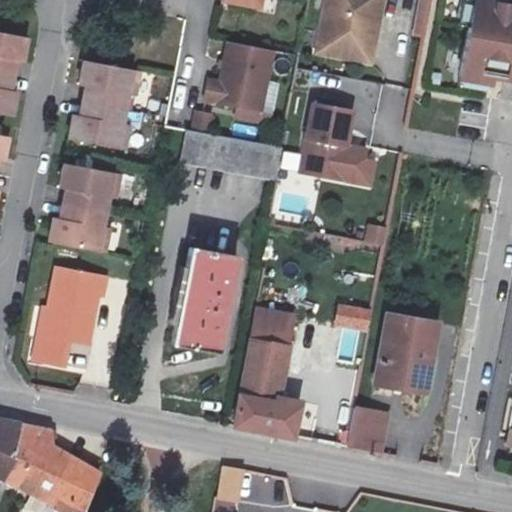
[(382,0),(328,0),(322,35),(340,38),(344,45),(342,55),(372,61),(382,0)]
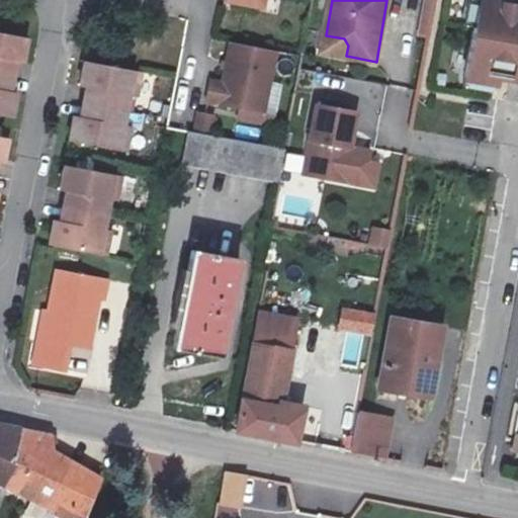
[(473,30),(479,1),(470,0),(469,0),(464,28),(473,30)]
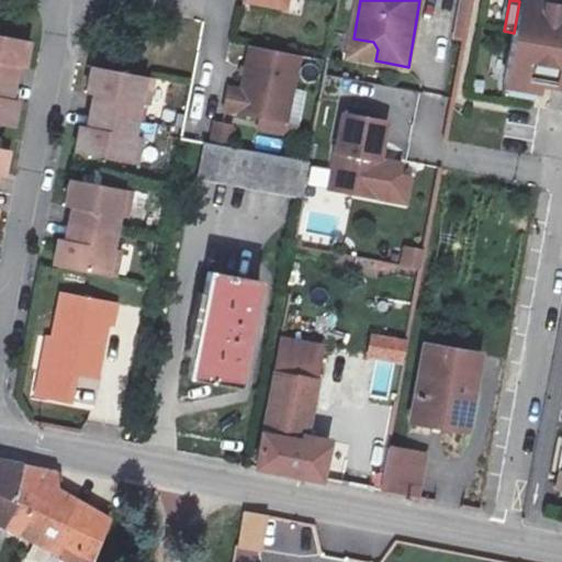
[(504,86),(537,92),(538,81),(561,86),(561,9),(519,1),(514,33),(504,86)]
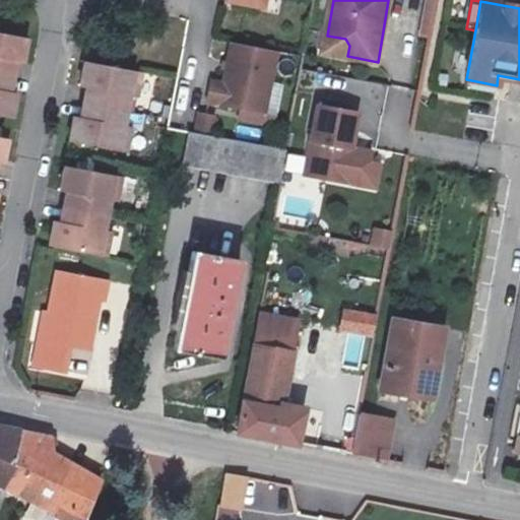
[(0,165),(2,167),(7,140),(0,139),(0,118),(11,120),(16,94),(10,93),(4,92),(9,63),(15,64),(21,65),(26,41),(0,35),(0,165)]
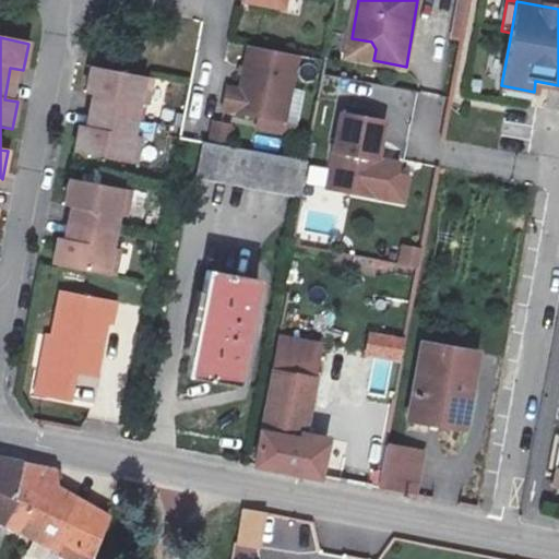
[(371,42),(352,38),(348,55),(373,60),(376,49),(371,42)]
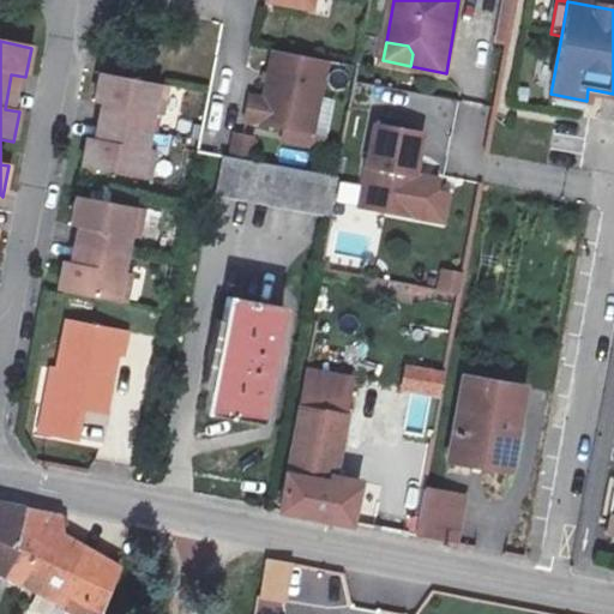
[(327,62),(275,53),(266,102),(252,100),(248,122),(317,134),(327,62)]
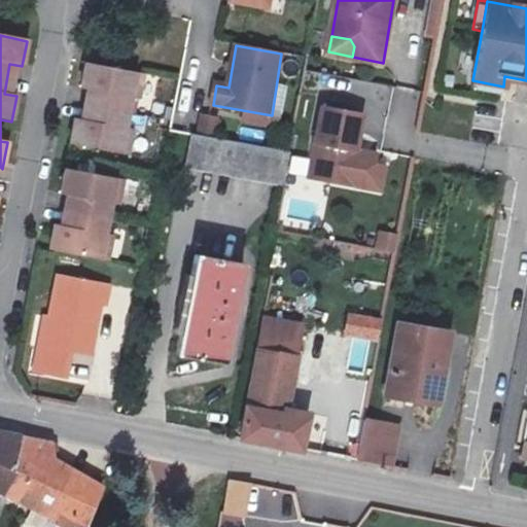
[(10,95),(15,65),(9,64),(4,94),(10,95)]
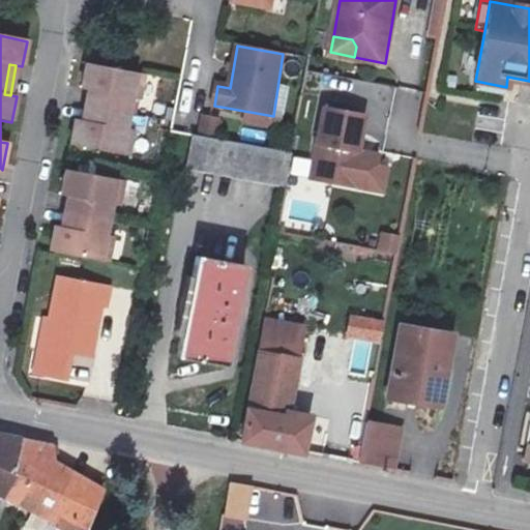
[(67,229),(61,228),(55,227),(51,252),(112,264),(117,237),(110,236),(114,206),(122,206),(126,181),(118,179),(122,154),(130,155),(134,133),(126,130),(129,115),(131,99),(140,101),(145,76),(86,65),(81,91),(87,91),(94,93),(88,123),(82,122),(76,121),(70,146),(83,148),(78,174),(65,171),(60,197),(67,198),(74,199),(67,229)]
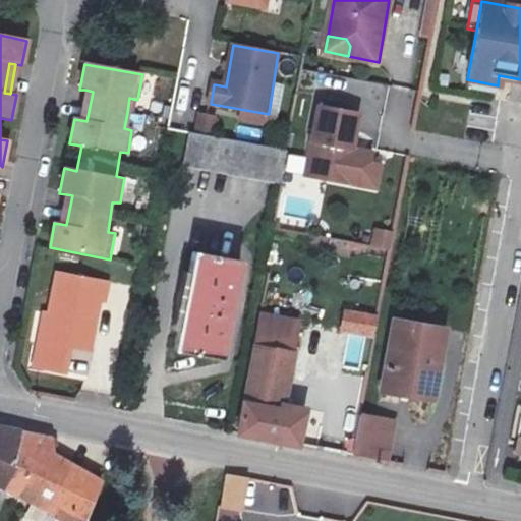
[(498,85),(467,79),(465,90),(496,96),(498,85)]
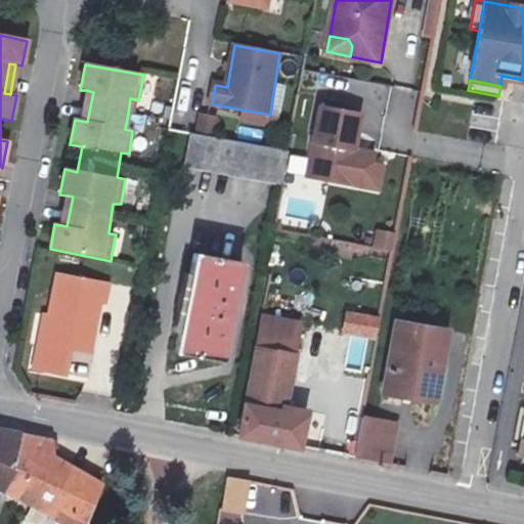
[(93,92),(86,90),(81,121),(87,122),(93,92)]
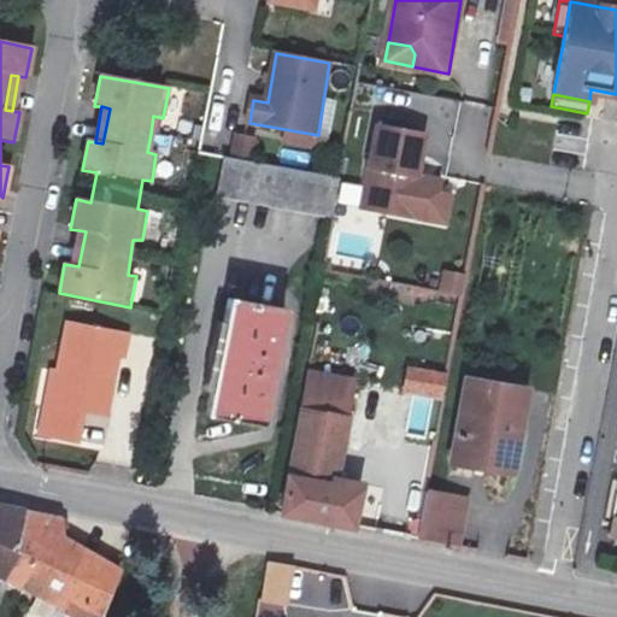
[(376,122),(364,184),(382,187),(377,211),(417,218),(425,177),(425,174),(419,172),(428,131),(376,122)]
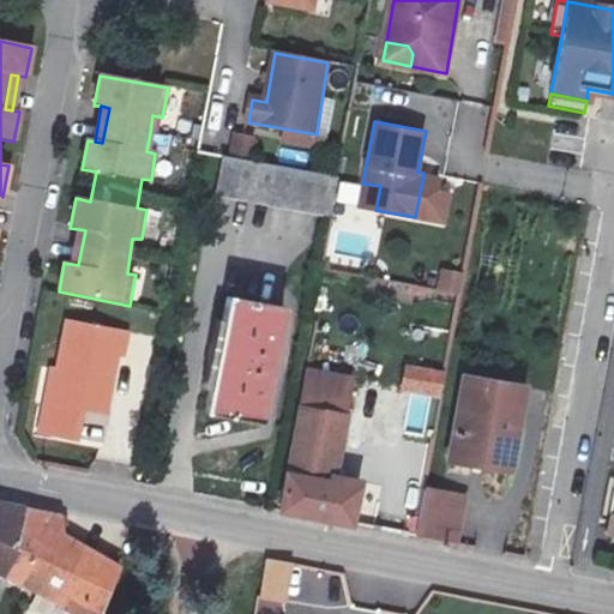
[(235,134),(232,157),(250,160),(254,138),(235,134)]
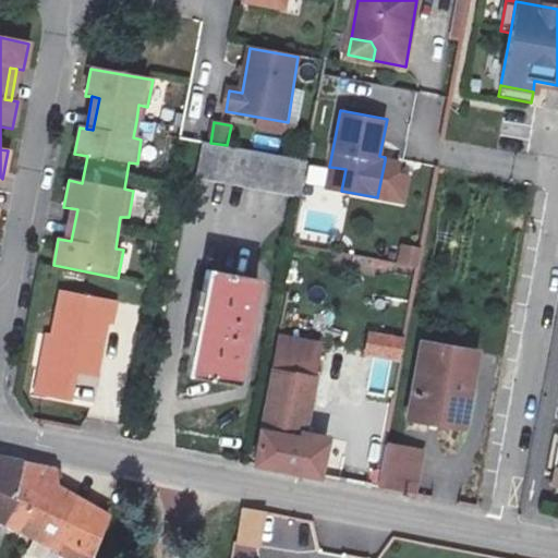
[(301,195),(307,161),(227,145),(210,143),(204,141),(197,174),(301,195)]
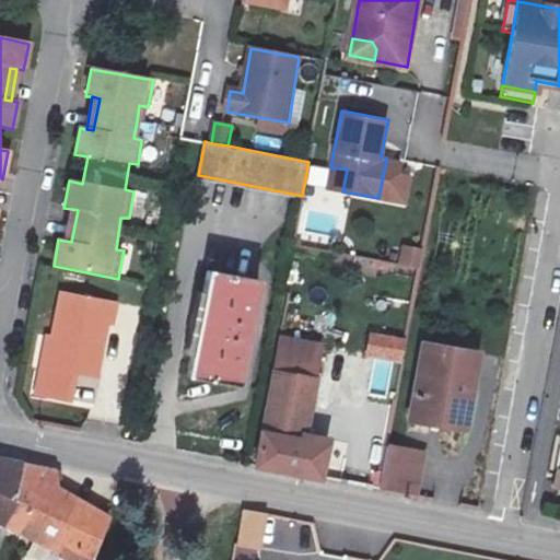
[(386,161),(378,198),(403,203),(408,178),(397,176),(399,164),(386,161)]
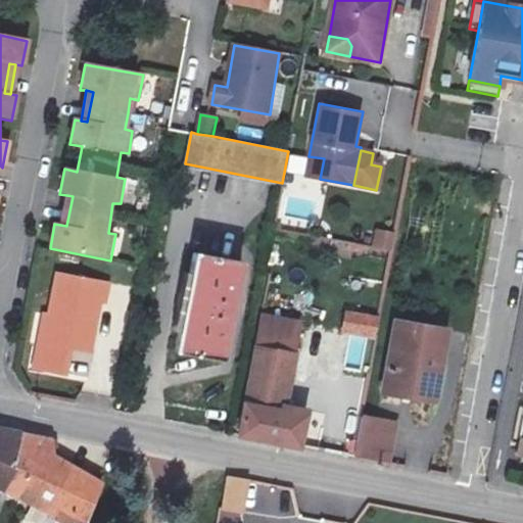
[(324,158),(308,156),(304,177),(320,179),(324,158)]
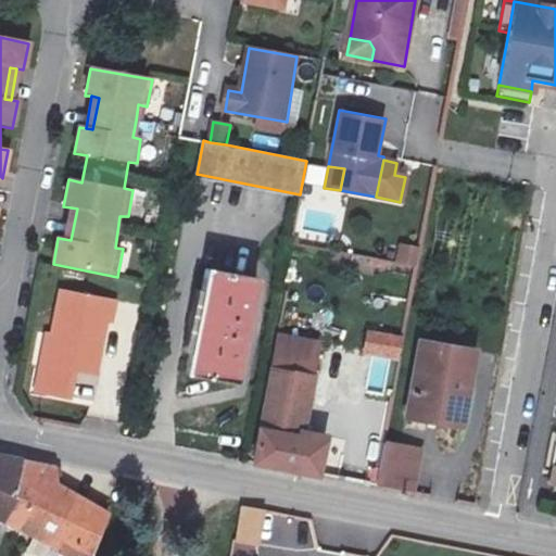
[(77,209),(71,207),(64,239),(71,240),(77,209)]
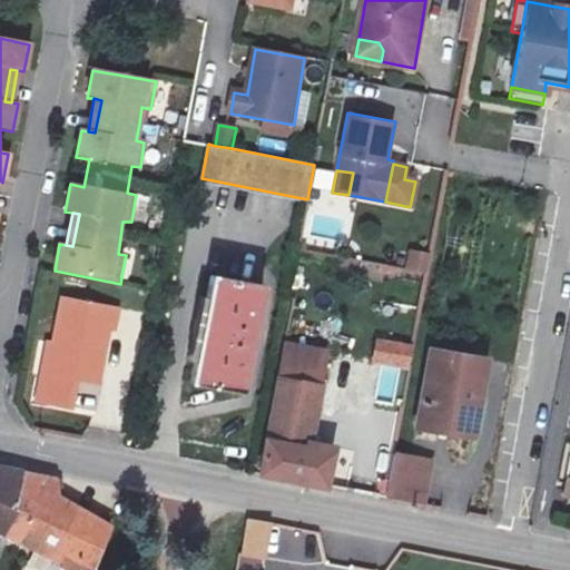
[(391,298),(422,304),(433,245),(349,227),(337,287),(391,298)]
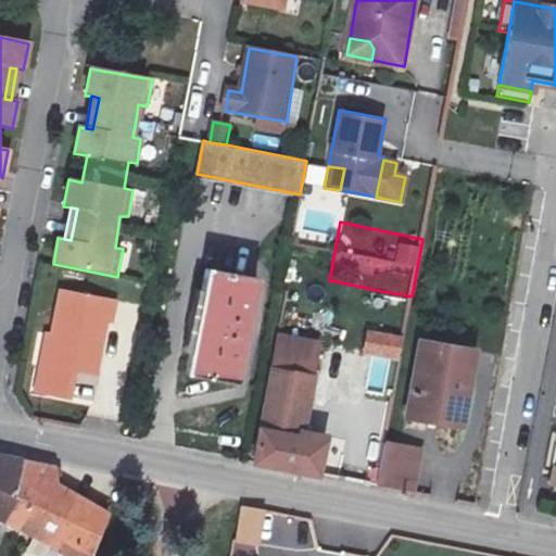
[(256,278),(206,267),(185,374),(236,384),(256,278)]
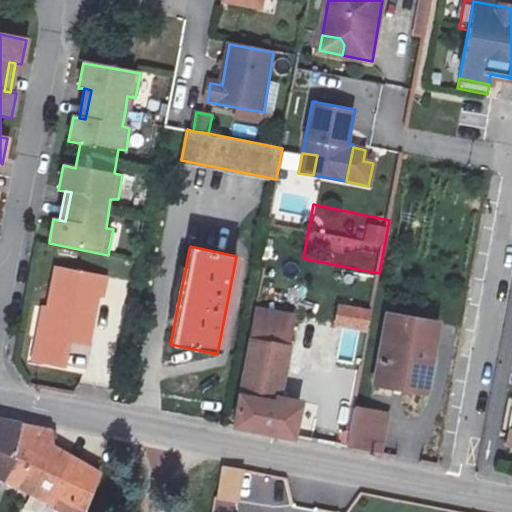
[(109,276),(53,266),(46,307),(38,305),(33,336),(89,348),(98,296),(105,296),(109,276)]
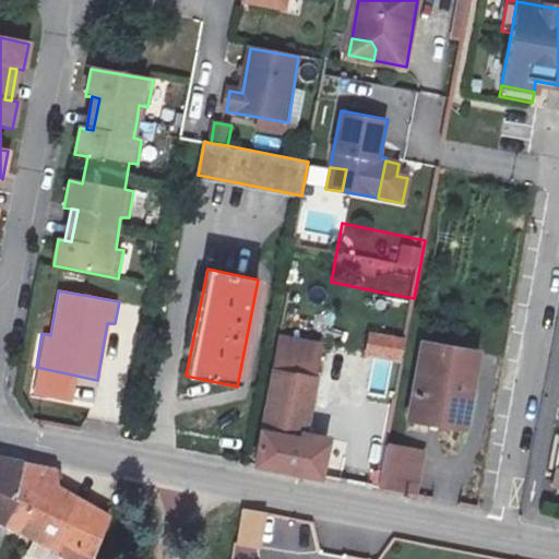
[(281,339),(319,346),(328,299),(289,292),(281,339)]
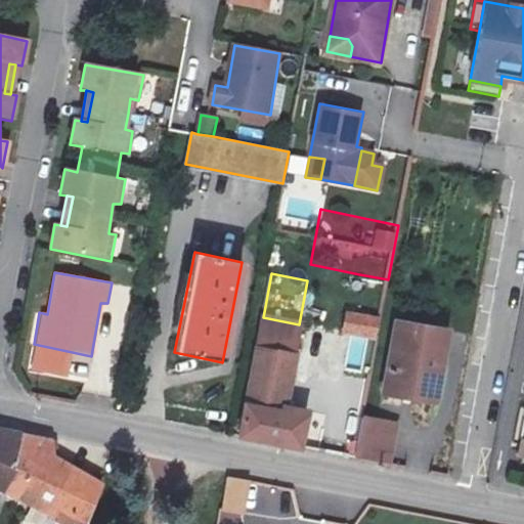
[(384,300),(362,297),(358,321),(380,326),(384,300)]
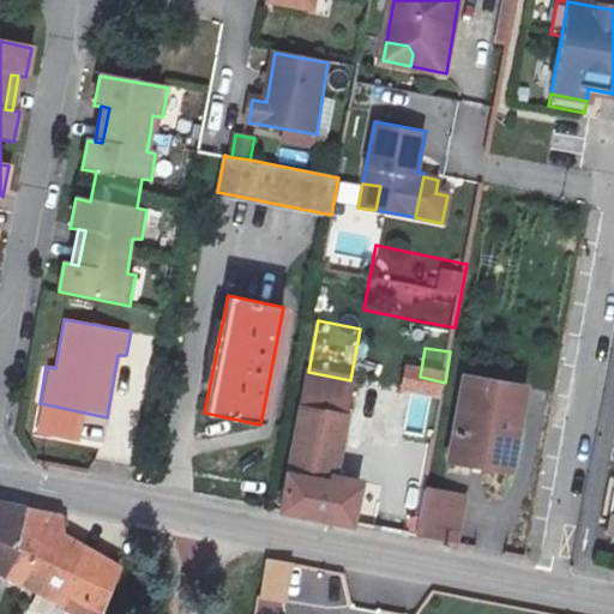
[(350,380),(308,372),(281,512),(350,525),(359,482),(332,477),(350,380)]
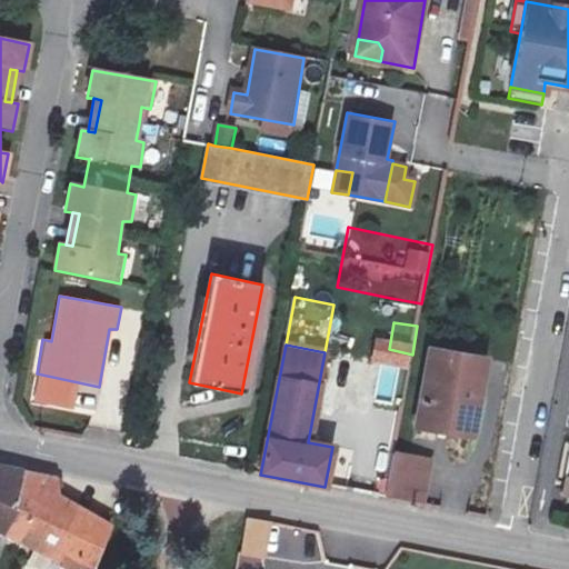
[(428,348),(415,423),(472,433),(487,359),(428,348)]
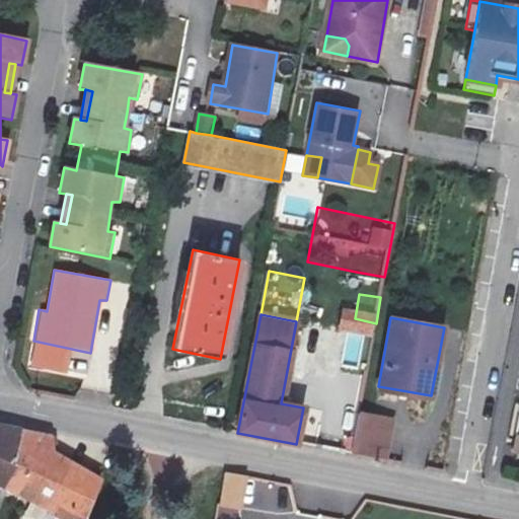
[(341,453),(351,455),(357,427),(358,417),(361,403),(344,400),(341,453)]
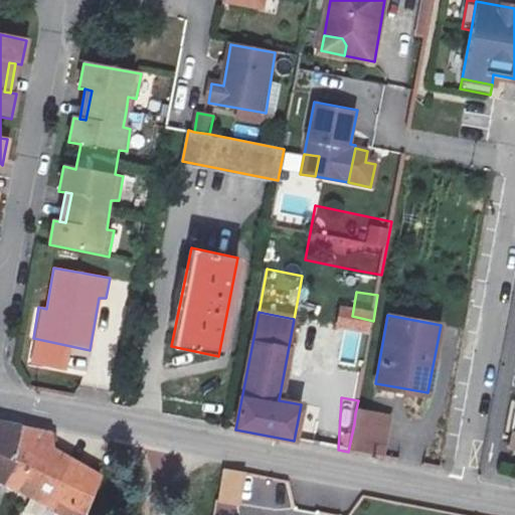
[(388,419),(355,413),(354,423),(348,452),(380,458),(388,419)]
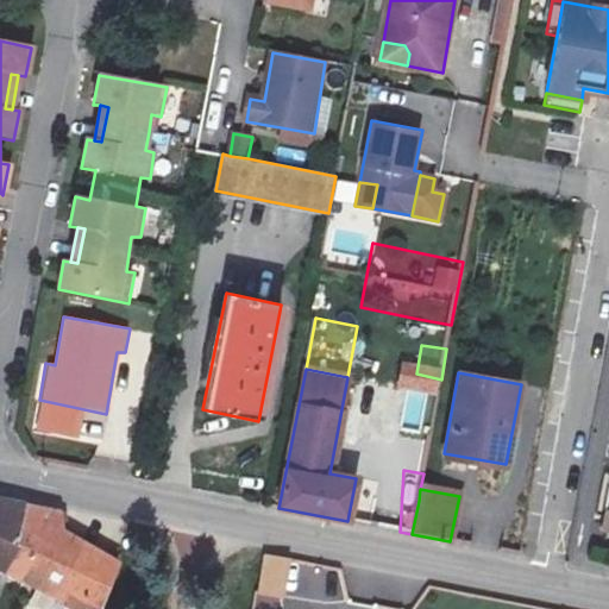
[(30,506),(0,500),(0,570),(7,573),(30,506)]
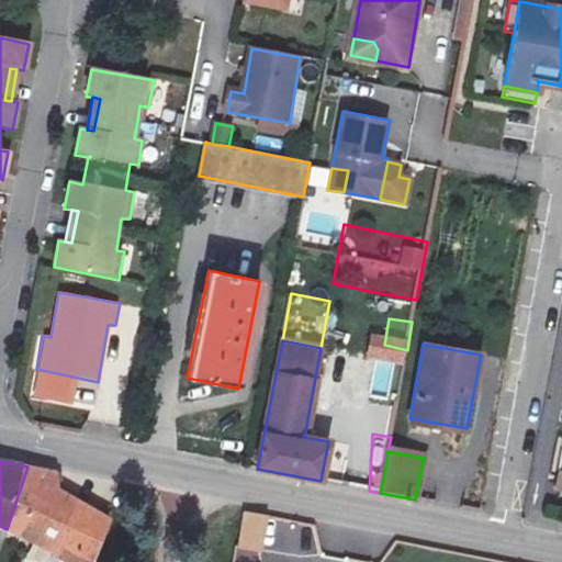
[(27,467),(7,529),(51,546),(55,540),(92,561),(103,526),(107,519),(59,493),(55,472),(27,467)]
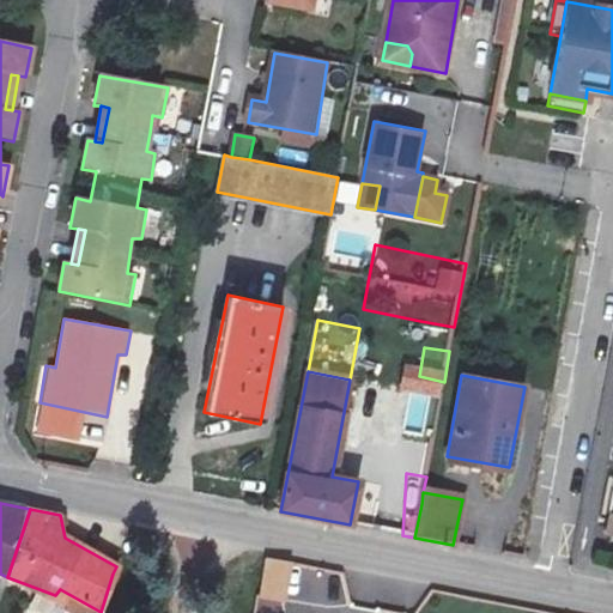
[(263,595),(283,599),(286,600),(291,565),(268,562),(263,595)]
